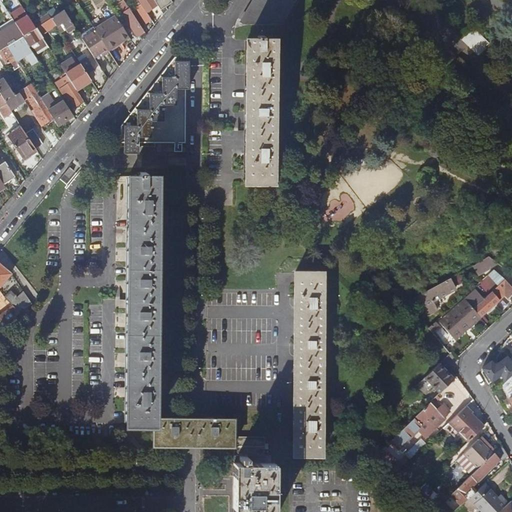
[(143,39),(146,35),(123,0),(122,0),(116,4),(137,37),(141,35),(143,39)]
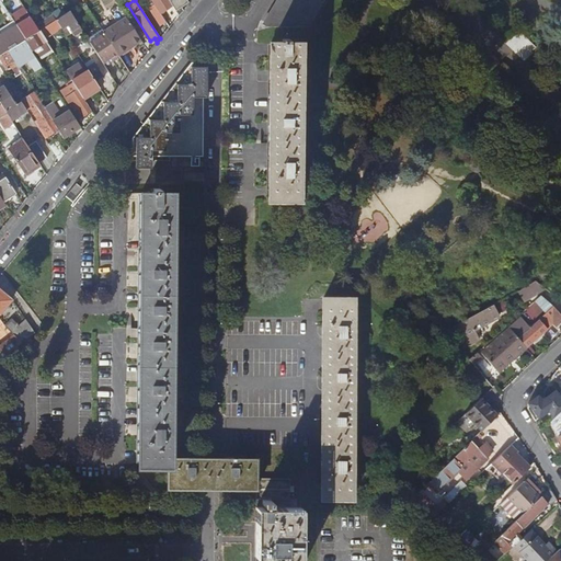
[(162,27),(168,24),(160,13),(151,0),(147,0),(151,6),(149,7),(162,27)]
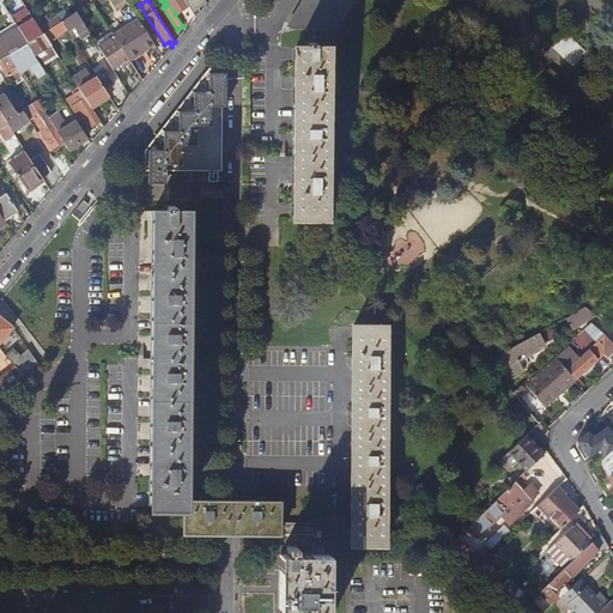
[(165,0),(175,14),(188,6),(184,0),(165,0)]
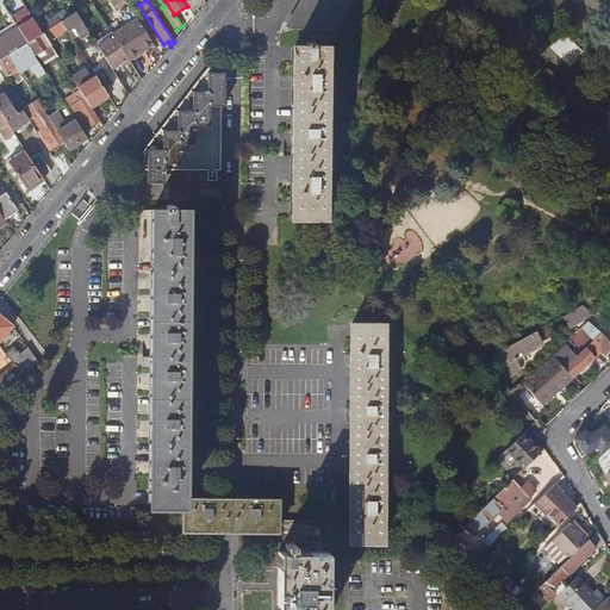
[(194,17),(199,12),(197,7),(205,2),(203,0),(184,0),(187,6),(194,17)]
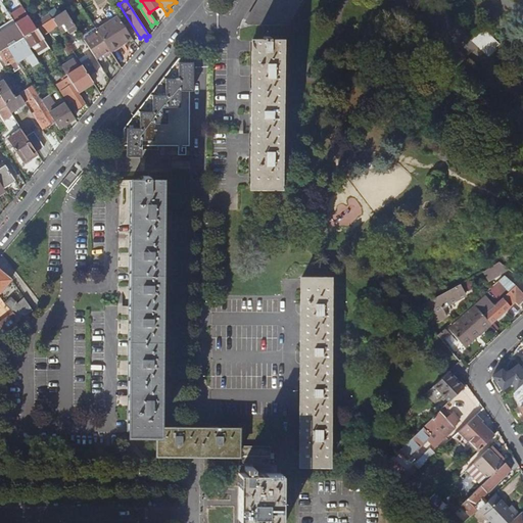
[(300,0),(255,0),(243,19),(248,26),(283,26),(300,0)]
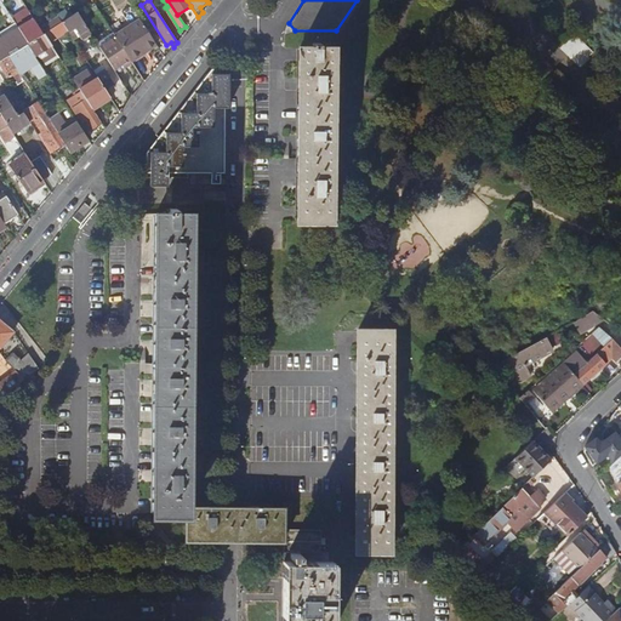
[(12,18),(18,27),(29,44),(44,34),(28,10),(12,18)]
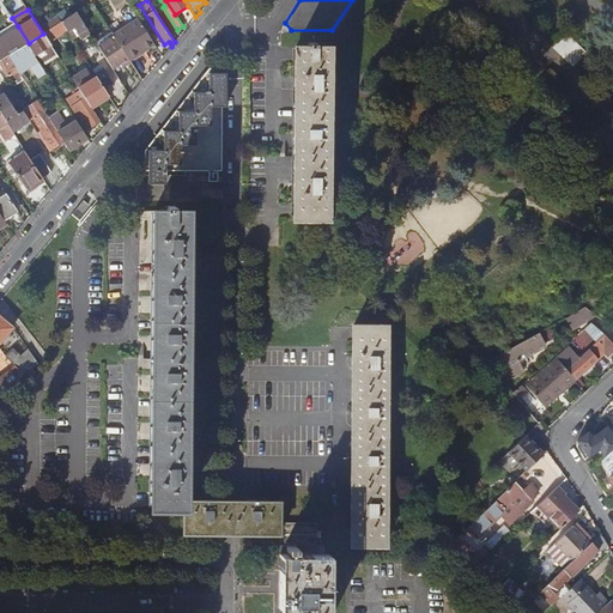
[(56,16),(61,23),(61,22),(68,18),(65,11),(56,16)]
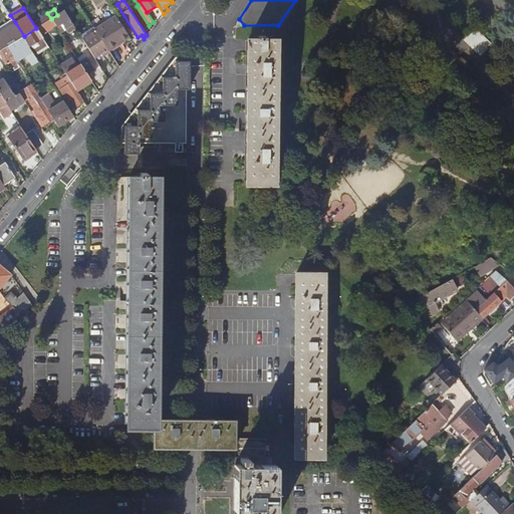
[(51,18),(56,25),(59,30),(64,27),(70,35),(77,31),(64,10),(57,15),(51,18)]
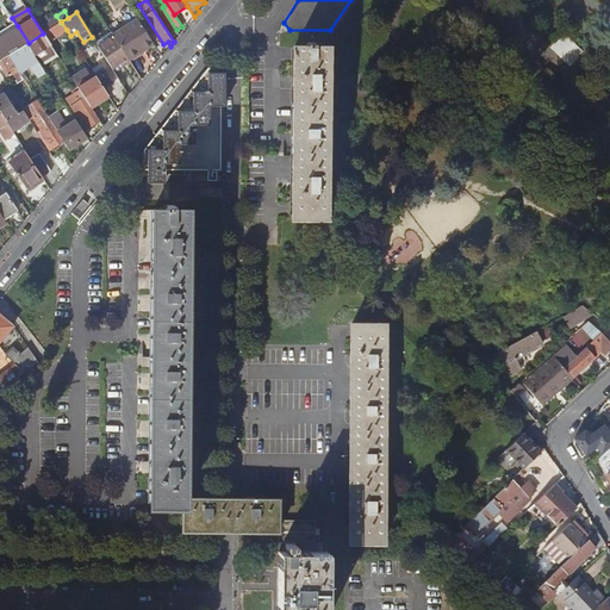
[(129,60),(154,44),(138,19),(128,25),(112,36),(113,37),(129,60)]
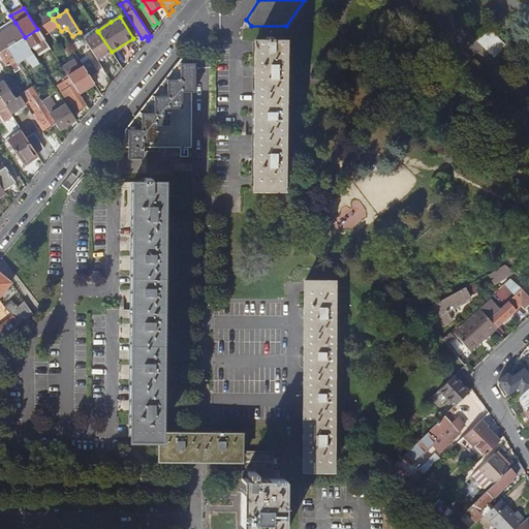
[(53,19),(53,20),(37,29),(41,35),(58,26),(53,19)]
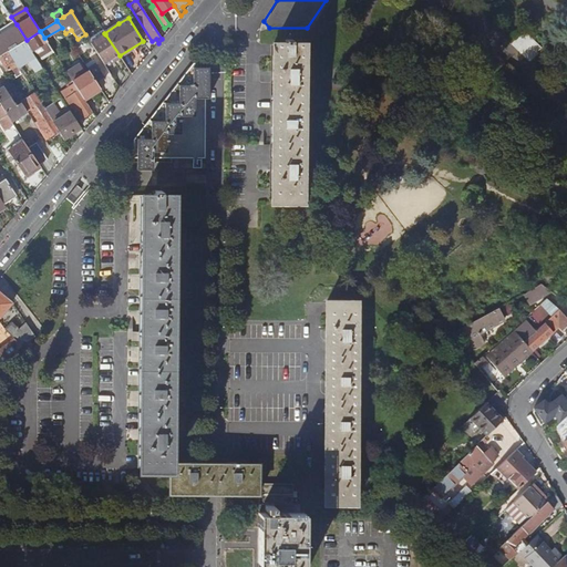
[(117,21),(103,31),(104,33),(119,23),(117,21)]
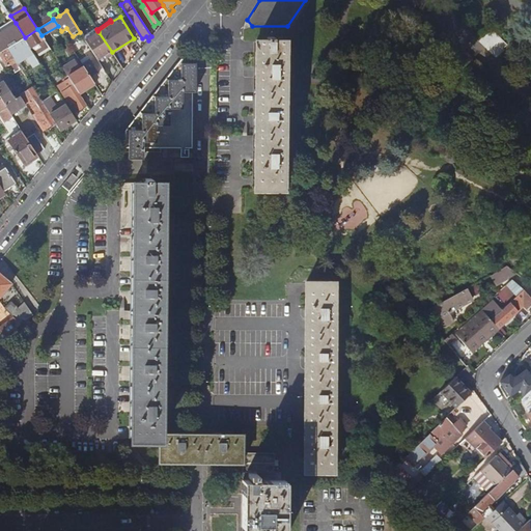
[(32,52),(33,53),(37,51),(33,46),(42,40),(44,45),(47,43),(42,35),(37,29),(25,37),(23,38),(32,52)]
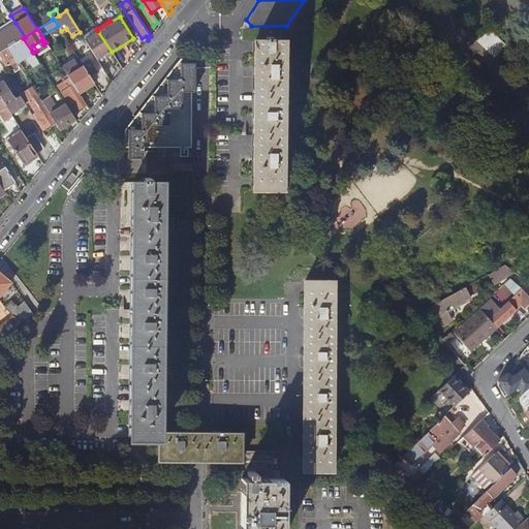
[(83,37),(85,40),(98,32),(97,31),(96,29),(83,37)]
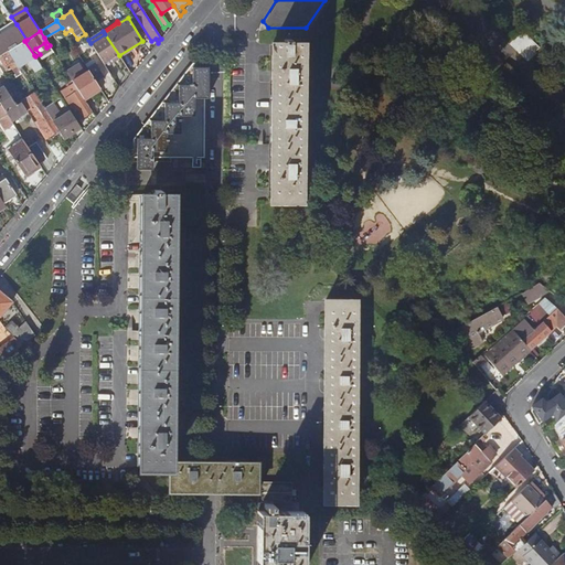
[(525,31),(513,42),(529,59),(541,48),(525,31)]
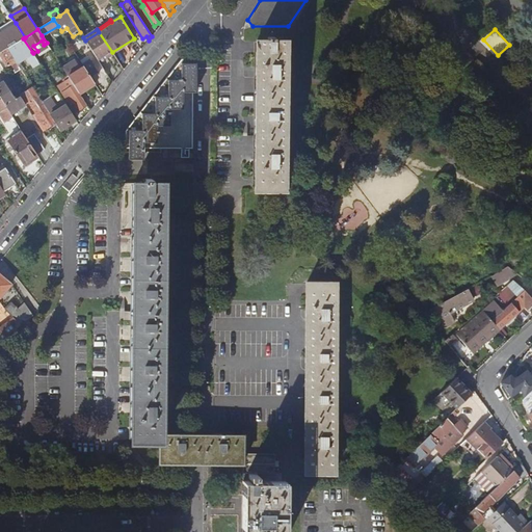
[(107,59),(113,54),(112,52),(99,32),(85,41),(98,60),(105,55),(107,59)]
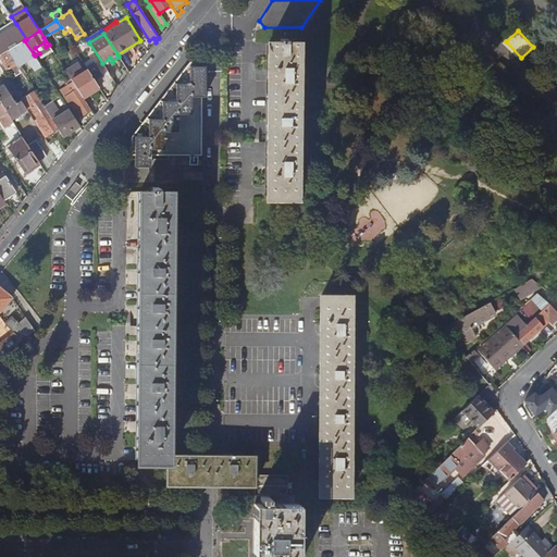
[(280,42),(268,42),(268,44),(268,45),(267,143),(267,196),(265,196),(265,197),(296,198),(296,197),(296,196),(297,44),(286,42),(286,38),(280,38),(280,42)]
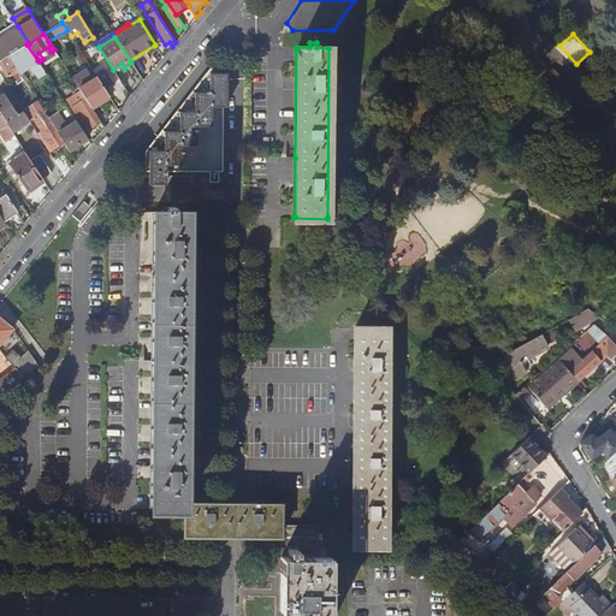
[(27,45),(9,55),(25,83),(36,76),(35,73),(30,72),(27,75),(24,69),(37,60),(27,45)]
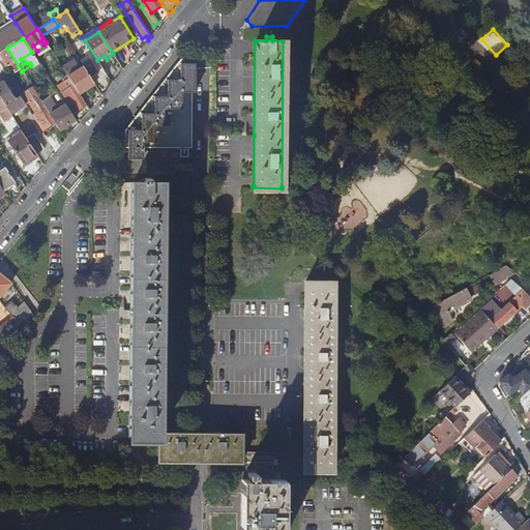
[(113,54),(136,40),(134,38),(112,52),(113,54)]
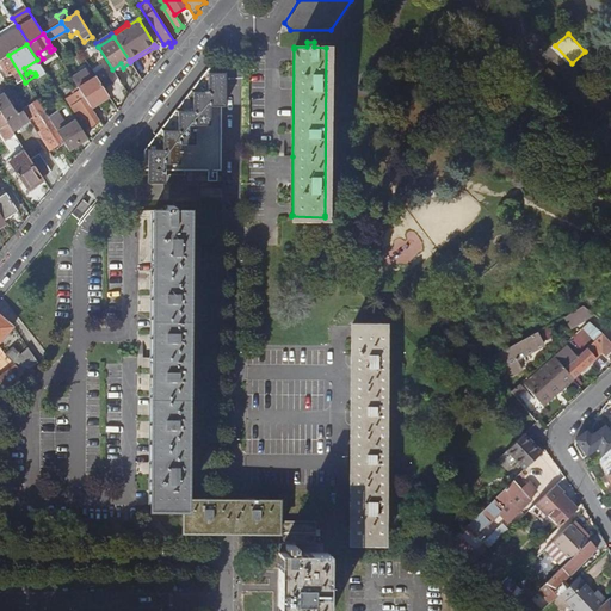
[(86,68),(79,73),(86,82),(92,79),(86,68)]
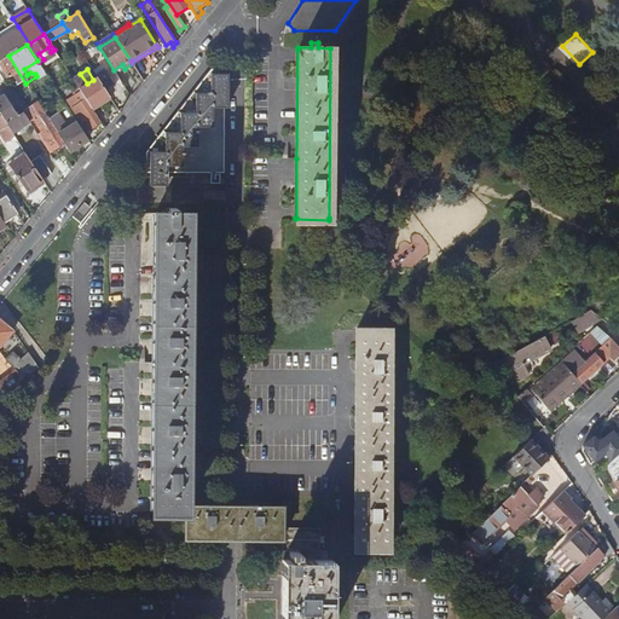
[(98,77),(104,88),(113,84),(104,69),(96,74),(98,77)]
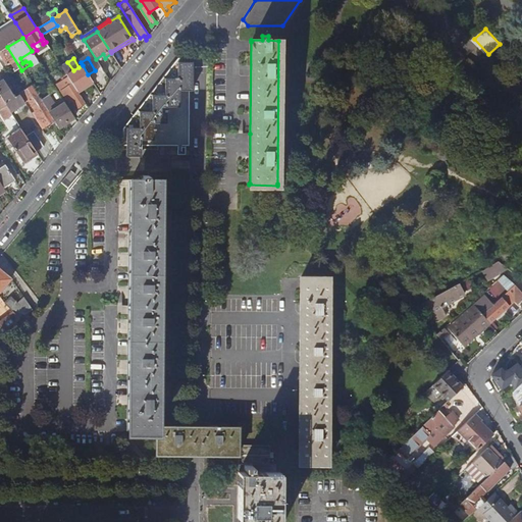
[(76,91),(92,81),(88,74),(83,65),(79,67),(73,70),(67,62),(61,66),(67,76),(76,91)]
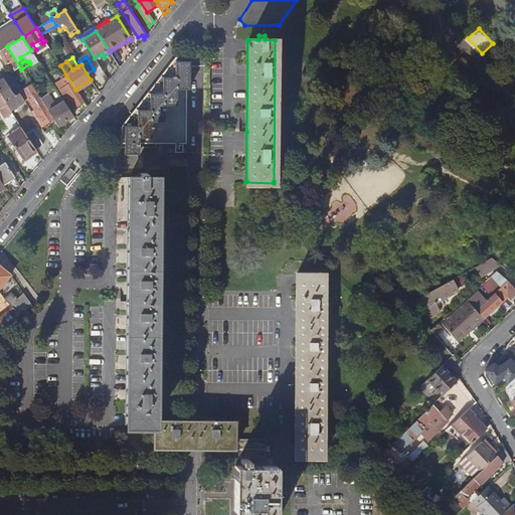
[(132,121),(125,120),(125,147),(139,147),(139,141),(176,140),(176,143),(183,143),(183,140),(186,140),(186,61),(171,61),(132,107),(132,121)]
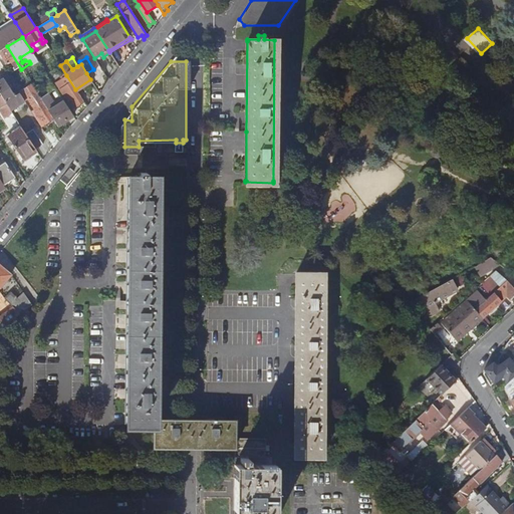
[(54,77),(56,81),(66,75),(60,65),(59,64),(53,68),(57,75),(54,77)]
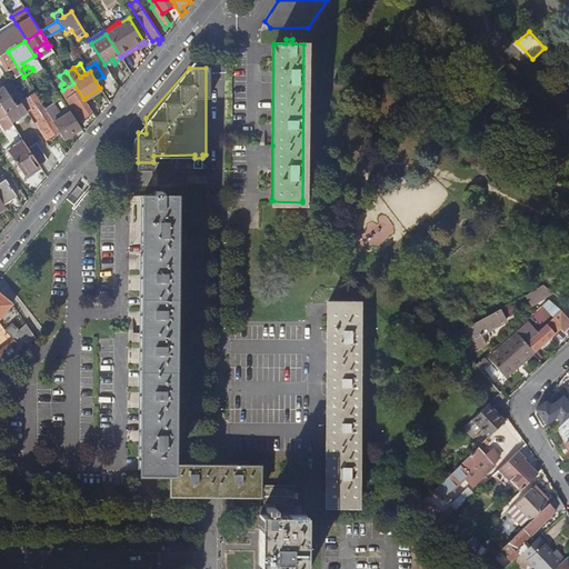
[(11,122),(27,112),(21,103),(15,107),(10,100),(12,99),(9,95),(7,96),(0,83),(0,105),(0,106),(11,122)]
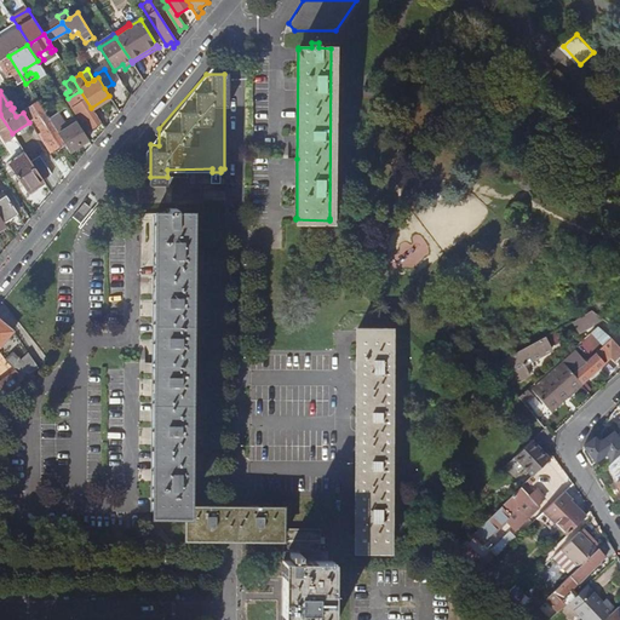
[(87,131),(101,122),(91,108),(80,91),(68,98),(67,99),(87,131)]
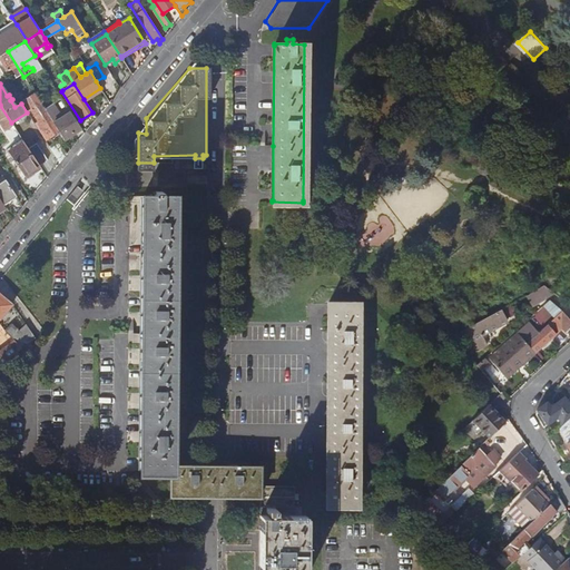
[(50,137),(59,131),(45,108),(41,104),(39,105),(36,100),(29,105),(40,121),(37,124),(40,128),(42,126),(50,137)]
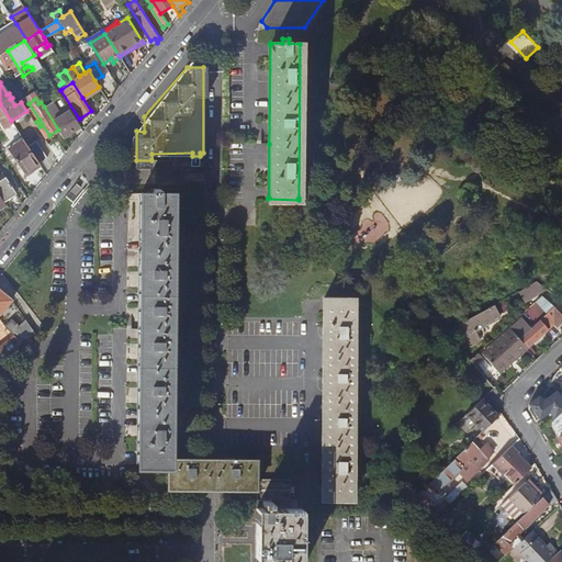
[(63,137),(80,126),(69,110),(60,115),(52,102),(44,107),(58,130),(63,137)]
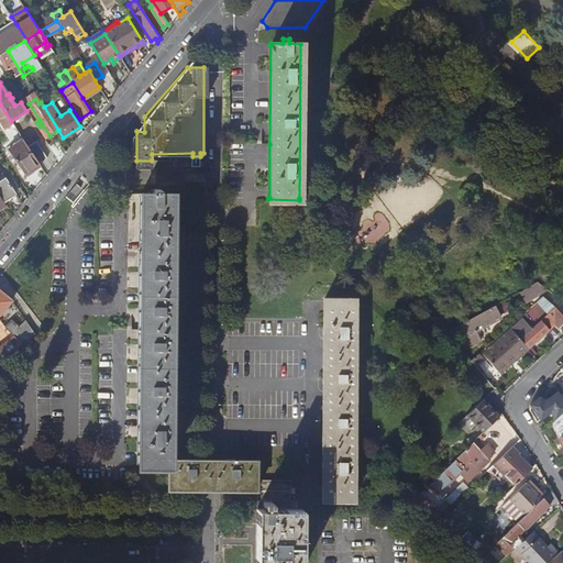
[(13,123),(11,121),(0,105),(0,103),(0,119),(6,129),(13,123)]
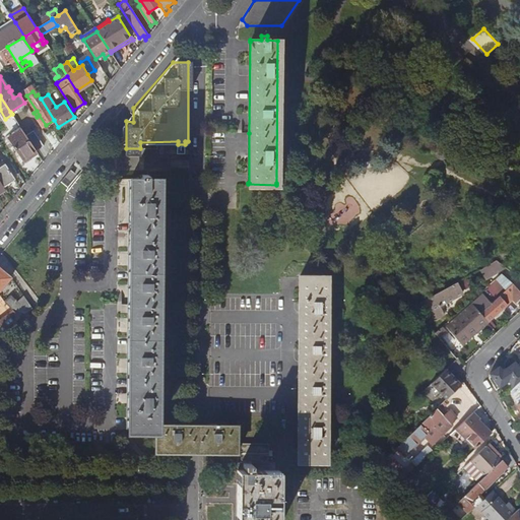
[(55,148),(60,142),(50,127),(44,131),(55,148)]
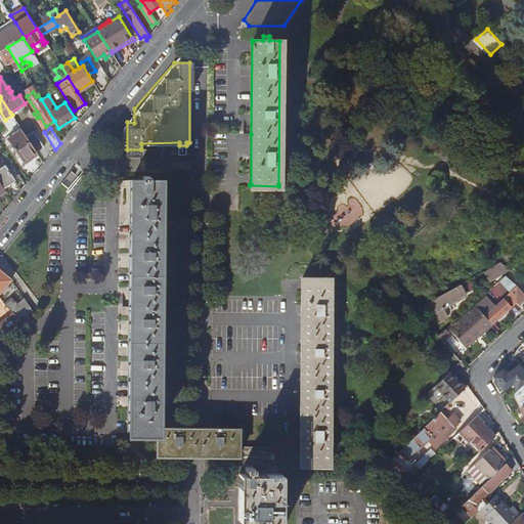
[(24,163),(37,154),(37,153),(28,139),(27,137),(22,130),(8,138),(24,163)]
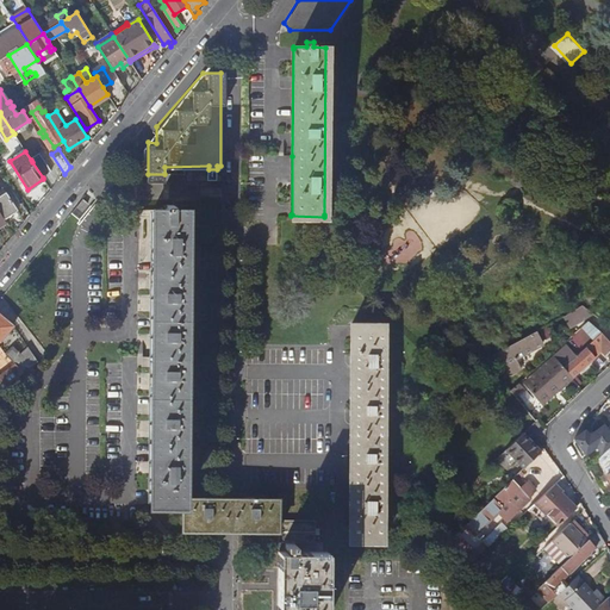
[(32,162),(43,178),(51,172),(42,156),(32,162)]
